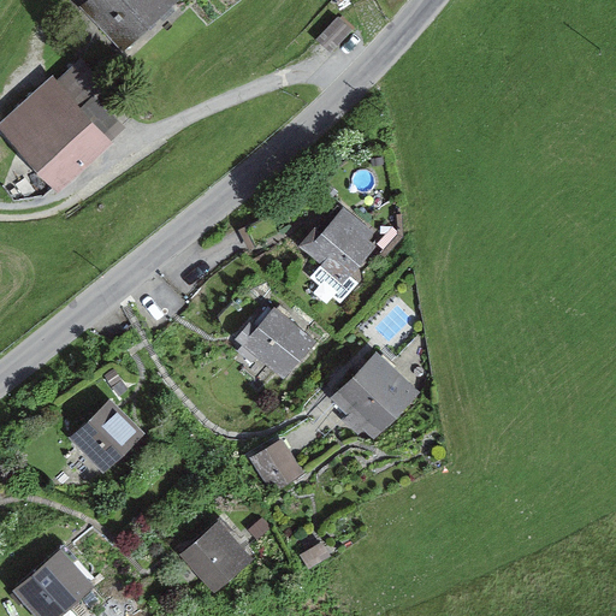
[(152,23),(150,18),(169,0),(101,0),(110,9),(95,22),(118,48),(142,25),(147,27),(152,23)]
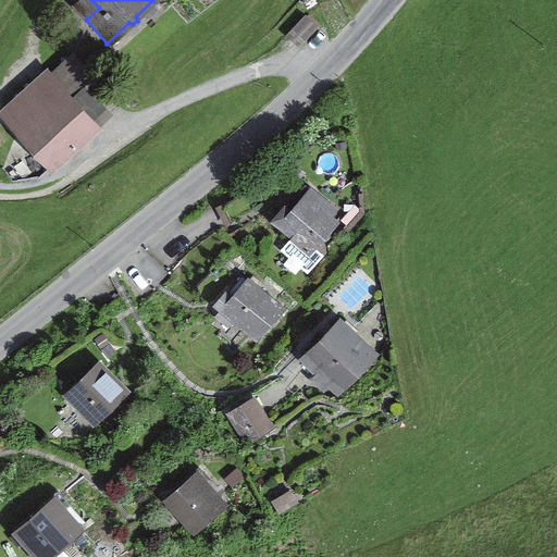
[(284,35),(296,46),(314,26),(304,15),(284,35)]
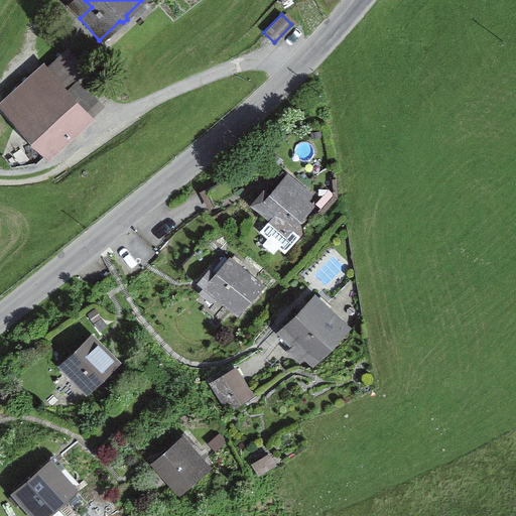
[(45,152),(86,116),(82,111),(94,100),(75,79),(62,90),(61,90),(21,127),(45,152)]
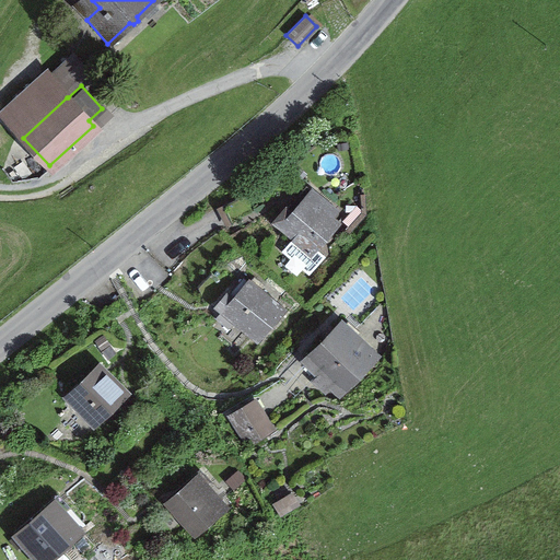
[(321,255),(312,247),(334,222),(328,218),(333,211),(310,190),(289,213),(283,209),(273,220),(292,236),(282,252),(304,270),(321,255)]
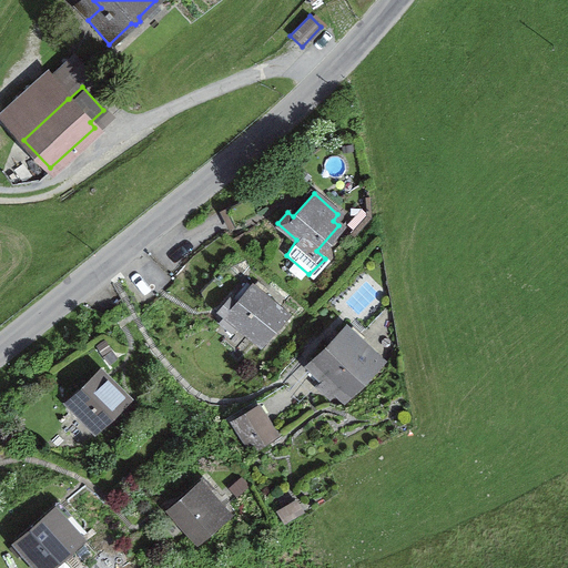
[(259,343),(283,314),(260,294),(265,288),(254,280),(233,304),(227,298),(219,310),(259,343)]
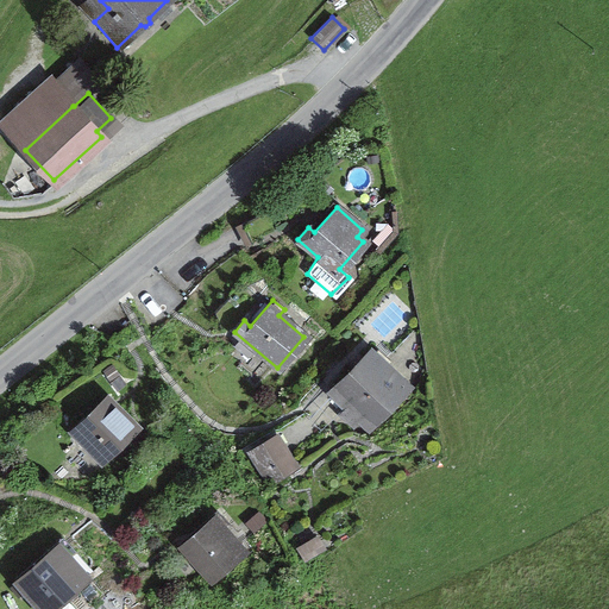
[(330,390),(366,426),(405,387),(368,351),(330,390)]
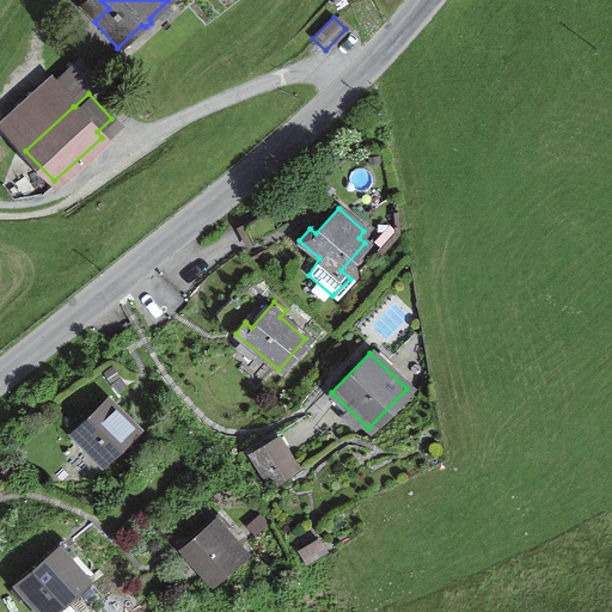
[(84,445),(99,460),(133,428),(105,399),(72,432),(74,434),(72,436),(81,447),(84,445)]
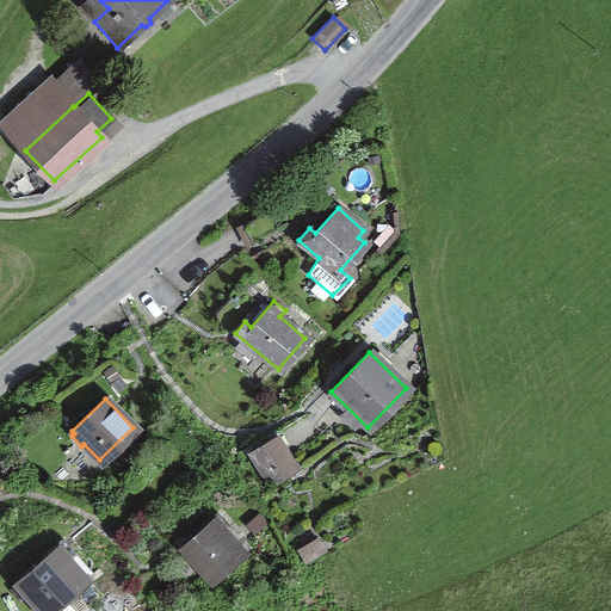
[(269,486),(295,470),(275,436),(248,451),(269,486)]
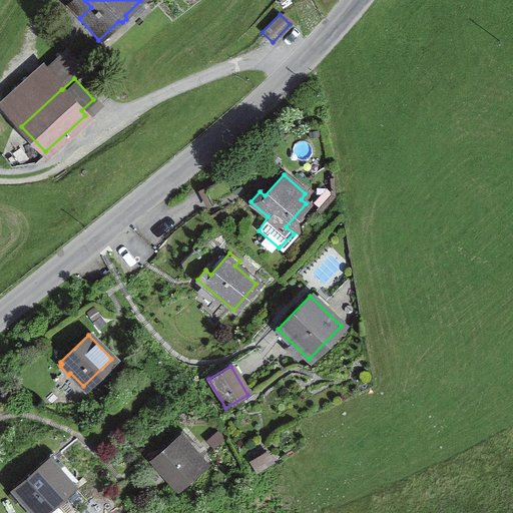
[(175,486),(203,463),(181,437),(153,461),(175,486)]
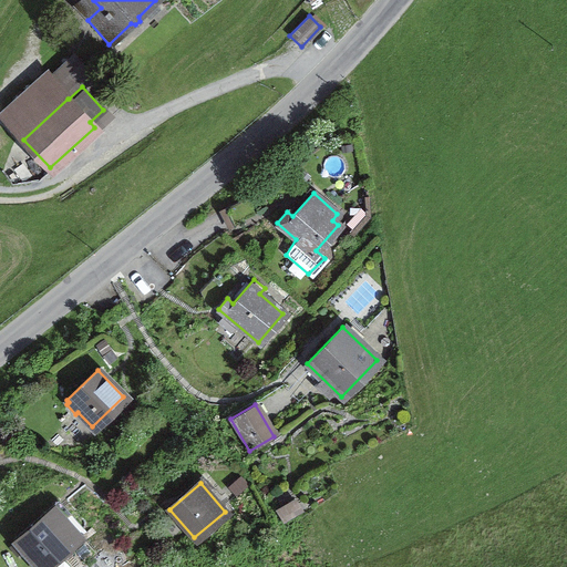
[(17,542),(38,566),(44,566),(80,537),(55,508),(17,542)]
